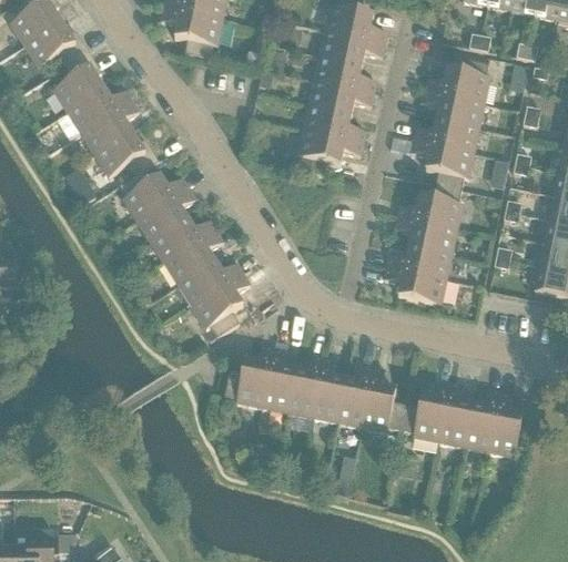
[(10,23),(24,46),(61,21),(53,9),(58,7),(53,0),(23,0),(29,11),(10,23)]
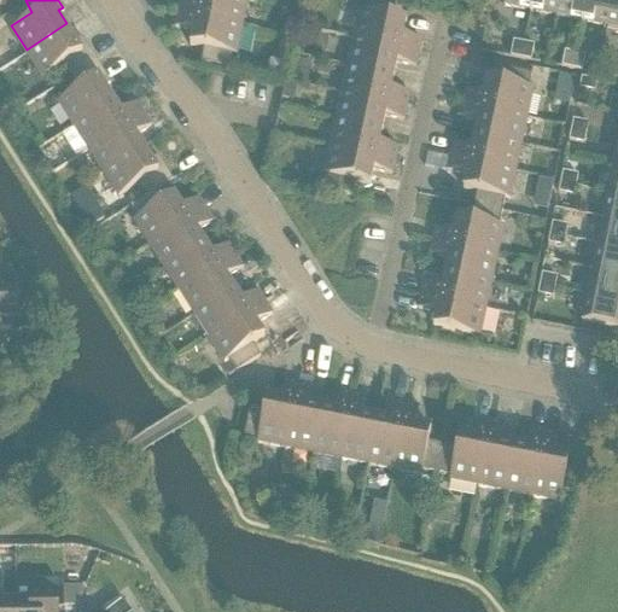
[(242,22),(246,0),(178,0),(176,9),(242,22)]
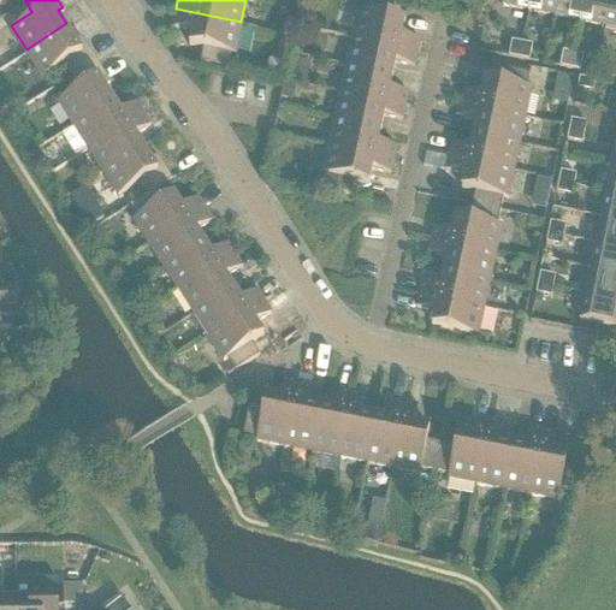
[(363,0),(362,6),(357,6),(351,34),(416,47),(420,34),(401,30),(404,16),(390,12),(394,0),(363,0)]
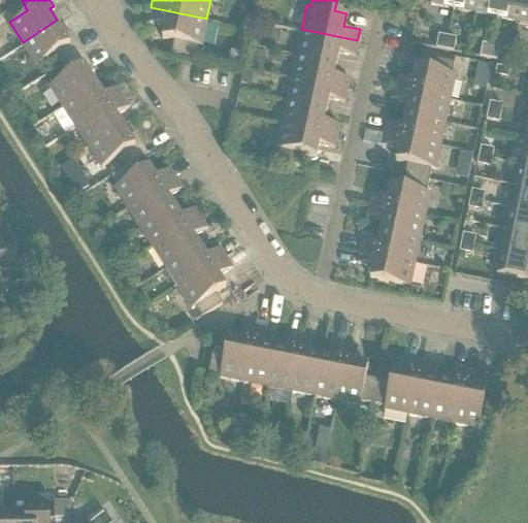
[(454,0),(453,5),(474,9),(476,0),(454,0)]
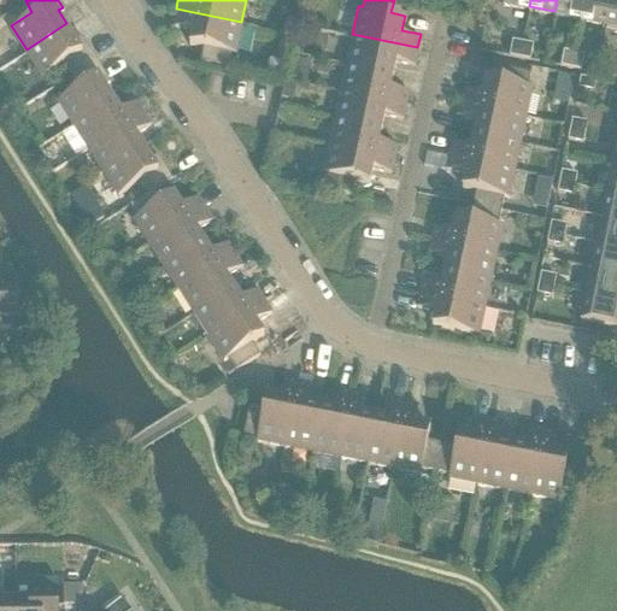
[(557,0),(554,11),(581,16),(583,0),(557,0)]
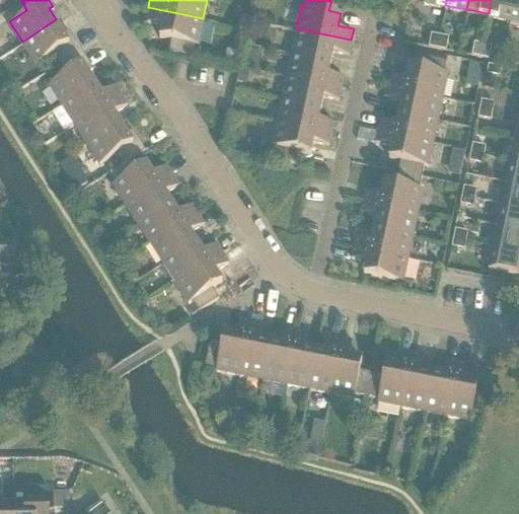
[(491,0),(489,13),(510,17),(513,0),(491,0)]
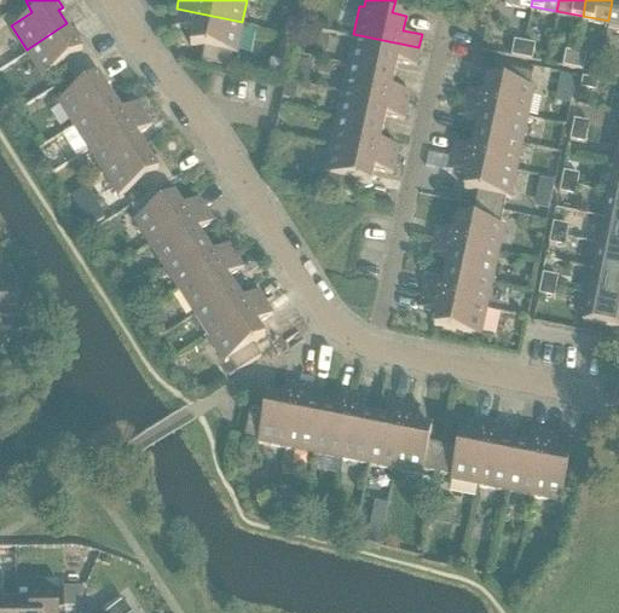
[(612,0),(608,21),(618,23),(618,0),(612,0)]
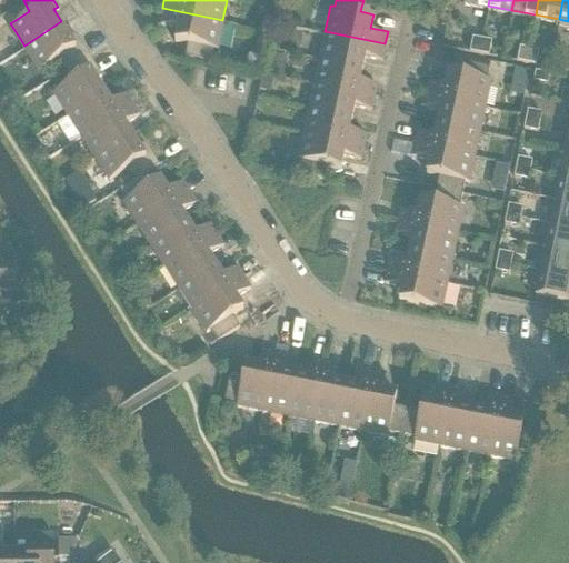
[(218,46),(222,20),(162,8),(160,20),(178,23),(175,37),(187,39),(185,52),(211,58),(213,44),(218,46)]
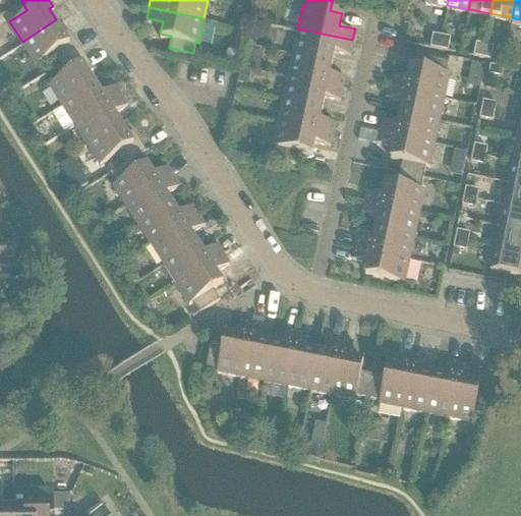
[(22,42),(36,61),(53,50),(60,60),(81,47),(73,36),(72,37),(67,27),(63,31),(56,19),(22,42)]
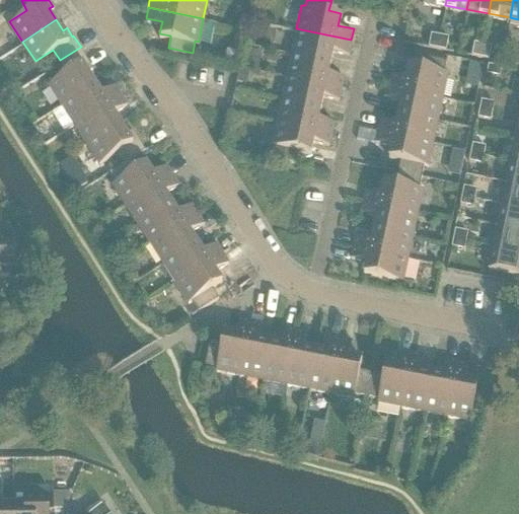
[(296,28),(291,51),(330,59),(332,48),(349,51),(351,40),(296,28)]
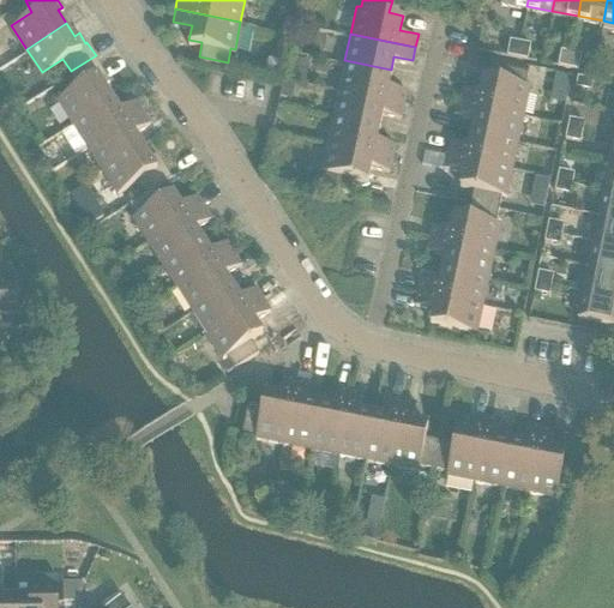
[(517,53),(521,37),(510,36),(507,50),(517,53)]
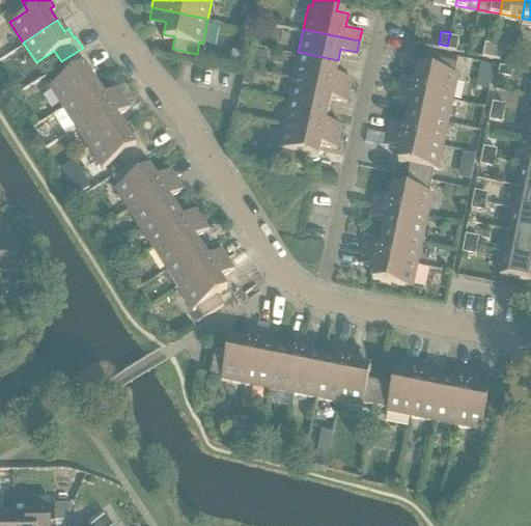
[(450,32),(447,46),(456,48),(458,34),(450,32)]
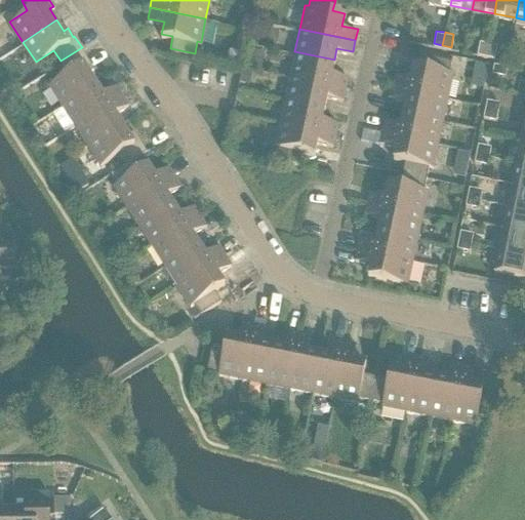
[(486,54),(488,41),(480,39),(477,52),(486,54)]
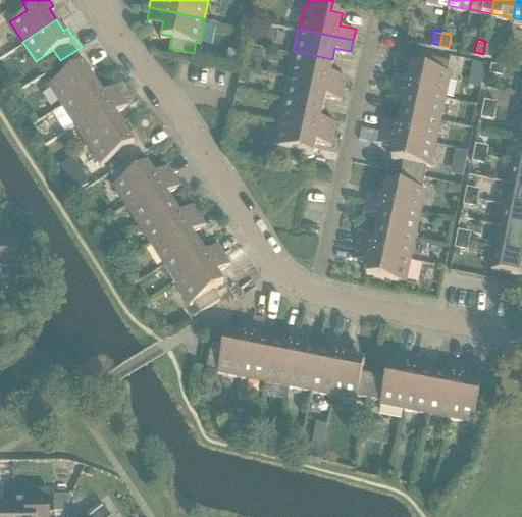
[(485,41),(483,54),(491,55),(494,43),(485,41)]
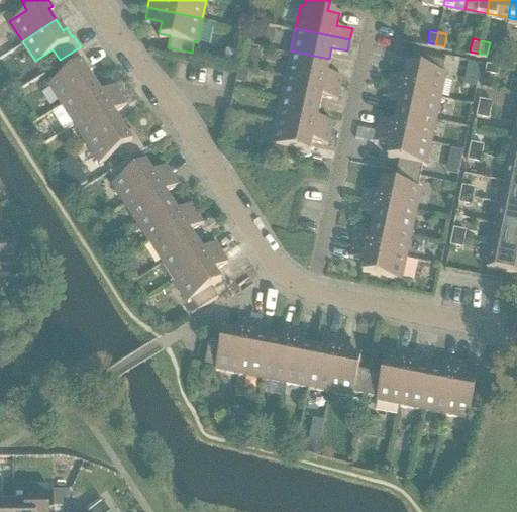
[(47,82),(61,102),(95,80),(88,69),(92,67),(87,59),(88,58),(81,46),(60,60),(66,71),(47,82)]
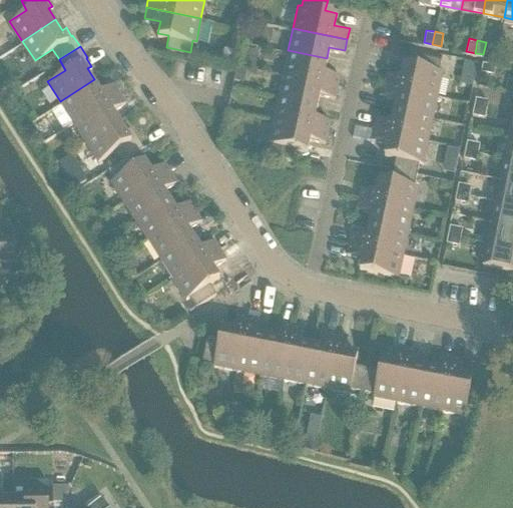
[(324,69),(327,58),(288,50),(283,72),(338,84),(340,73),(324,69)]
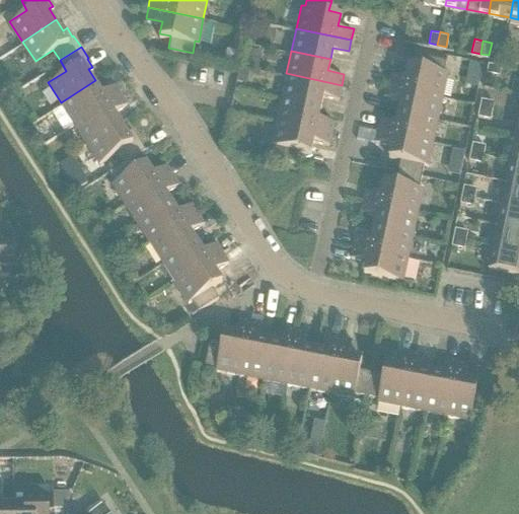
[(409,62),(405,74),(390,71),(387,82),(442,94),(447,71),(452,72),(454,60),(423,53),(420,65),(409,62)]
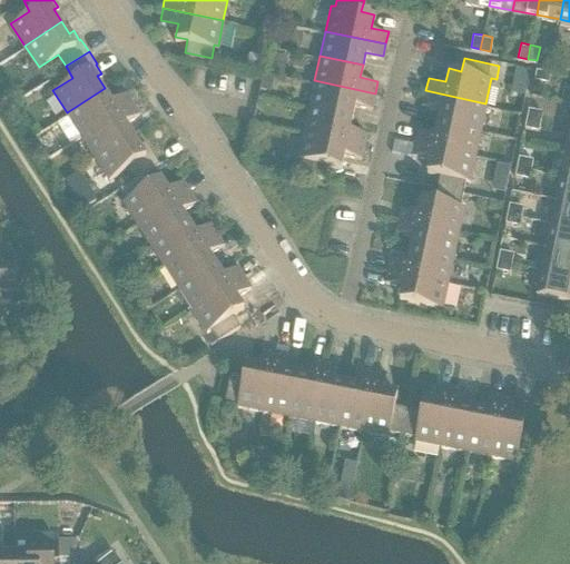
[(517,63),(513,77),(527,79),(529,66),(517,63)]
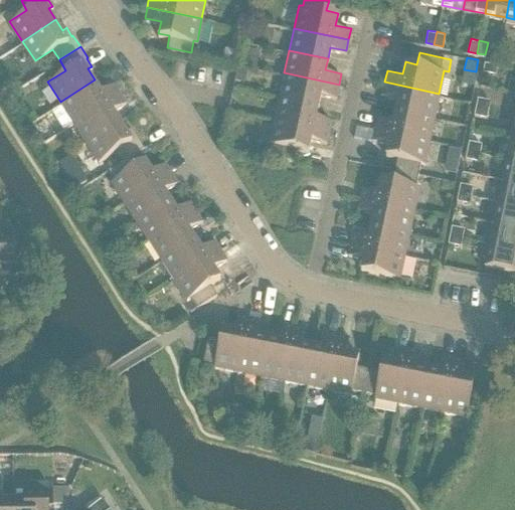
[(483,69),(495,72),(497,63),(485,61),(483,69)]
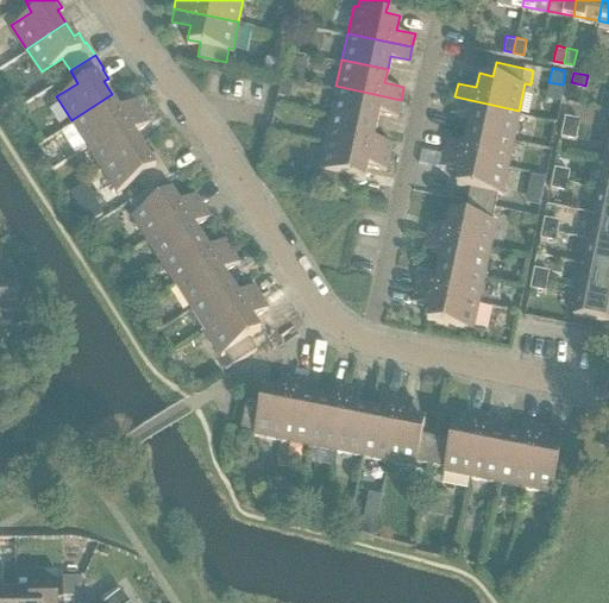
[(336,86),(331,112),(376,123),(380,110),(397,113),(401,100),(336,86)]
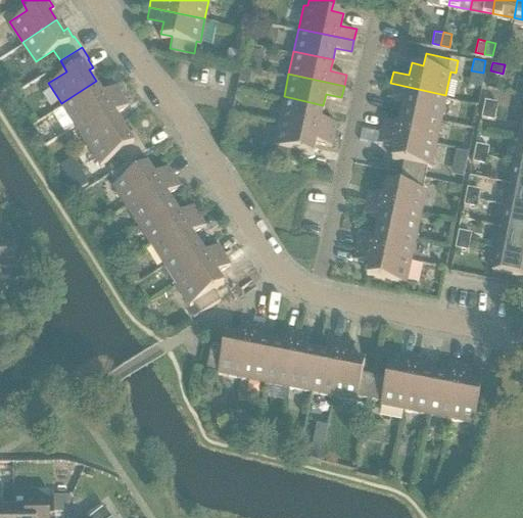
[(61,103),(73,121),(75,123),(122,92),(115,82),(102,91),(96,81),(61,103)]
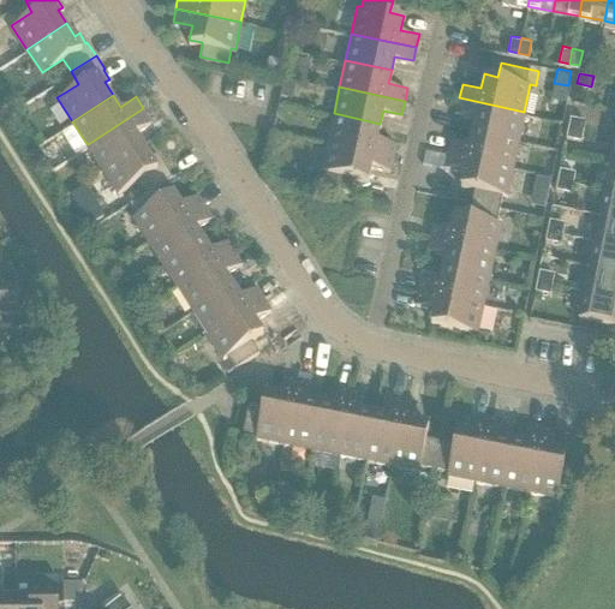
[(519,138),(524,112),(459,97),(457,111),(475,115),(472,129),(519,138)]
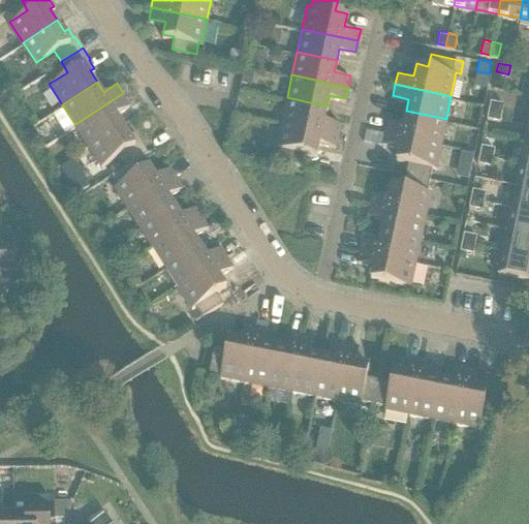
[(75,124),(88,144),(122,122),(116,112),(130,103),(123,93),(75,124)]
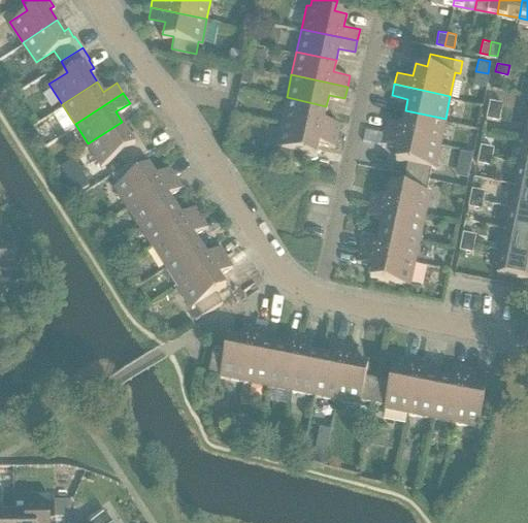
[(324,118),(326,106),(287,97),(282,121),(337,133),(339,121),(324,118)]
